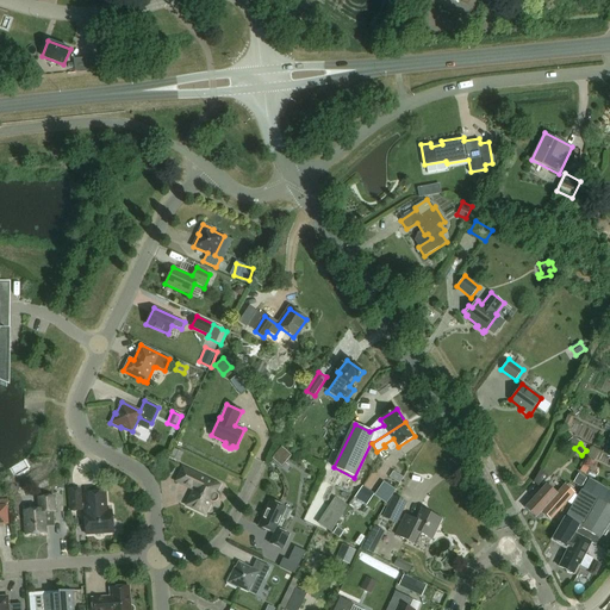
[(288,466),(294,452),(281,446),(275,460),(288,466)]
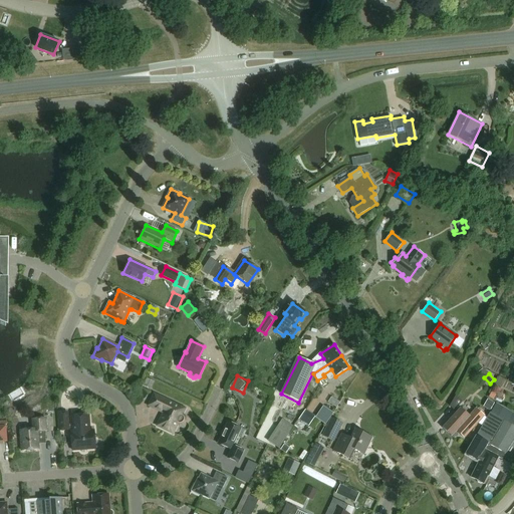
[(151,390),(154,381),(145,377),(142,386),(151,390)]
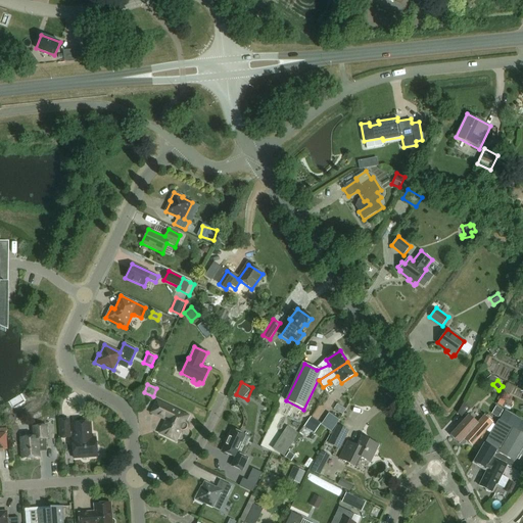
[(185,422),(188,416),(156,400),(150,413),(165,420),(159,433),(176,441),(181,431),(183,432),(186,430),(188,427),(187,423),(185,422)]
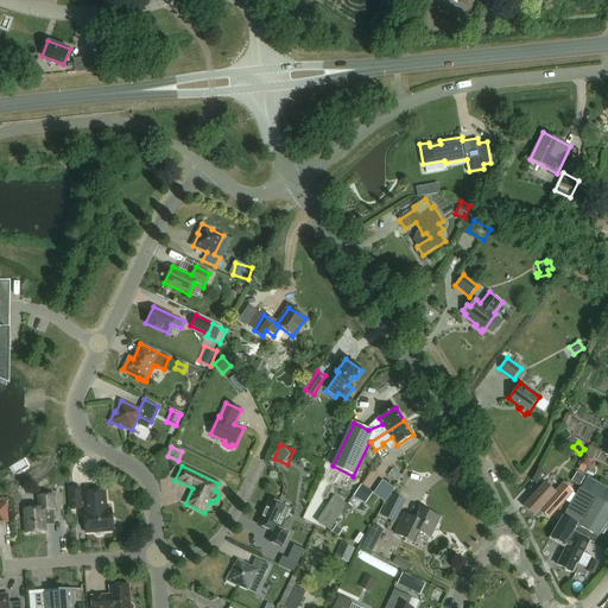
[(556,492),(545,482),(543,480),(548,475),(539,468),(532,481),(540,487),(524,506),(533,515),(540,508),(549,517),(565,500),(569,502),(575,494),(572,492),(574,491),(571,489),(572,489),(565,482),(565,483),(564,482),(556,492)]
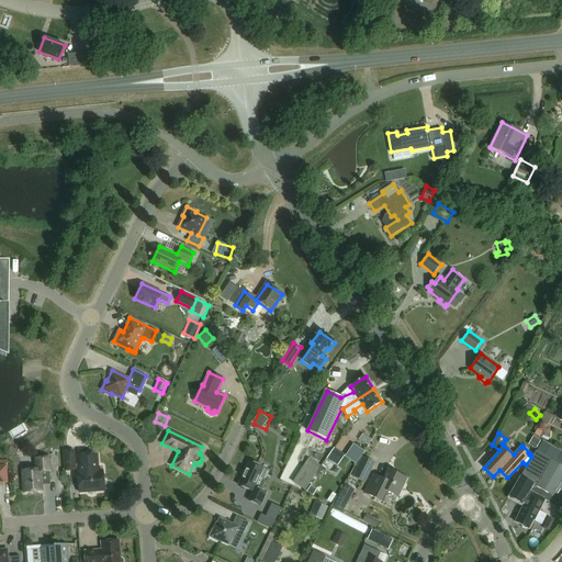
[(535,436),(531,445),(539,448),(542,439),(535,436)]
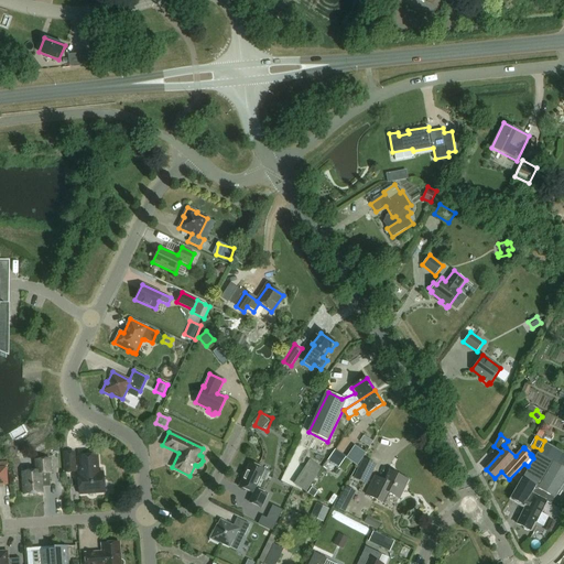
[(335,449),(328,459),(336,465),(338,467),(346,456),(335,449)]
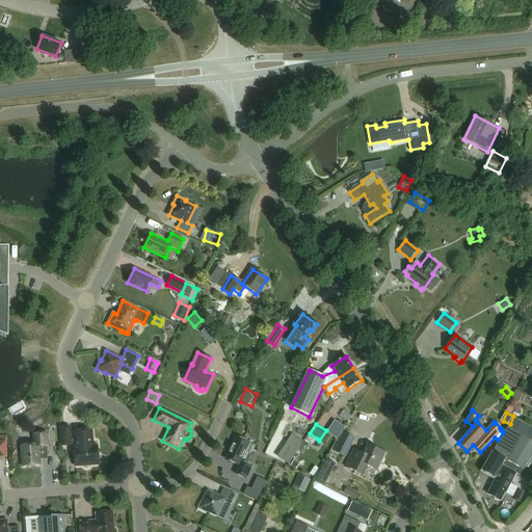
[(531,441),(507,426),(481,470),(496,478),(487,495),(494,497),(495,500),(498,501),(500,500),(501,501),(505,493),(506,493),(506,491),(512,480),(519,483),(522,476),(515,473),(519,466),(520,467),(524,469),(525,467),(531,453),(531,441)]
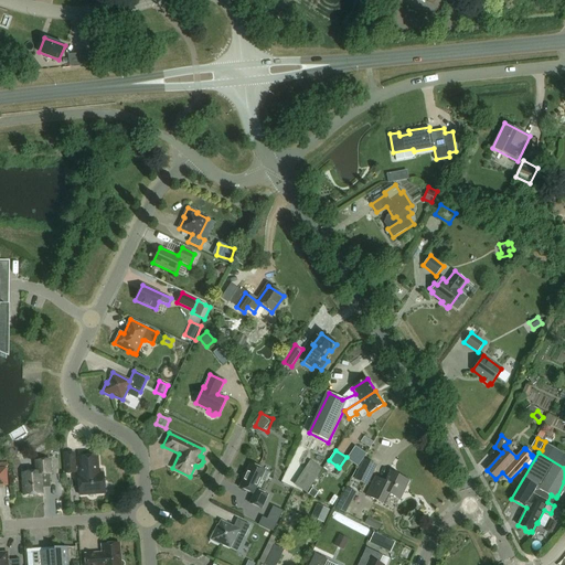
[(74,454),(64,454),(65,472),(75,472),(75,471),(78,471),(78,475),(80,494),(105,493),(104,473),(98,473),(97,456),(77,457),(78,466),(75,467),(74,454)]
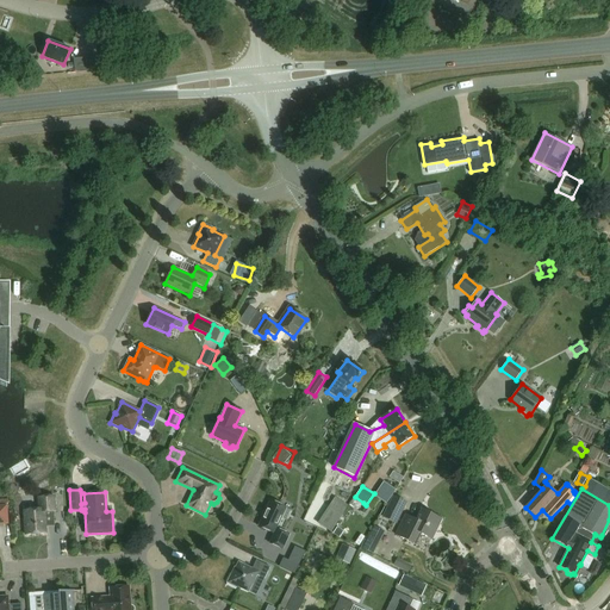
[(39,509),(24,510),(25,535),(45,534),(44,512),(55,511),(54,496),(38,497),(39,509)]
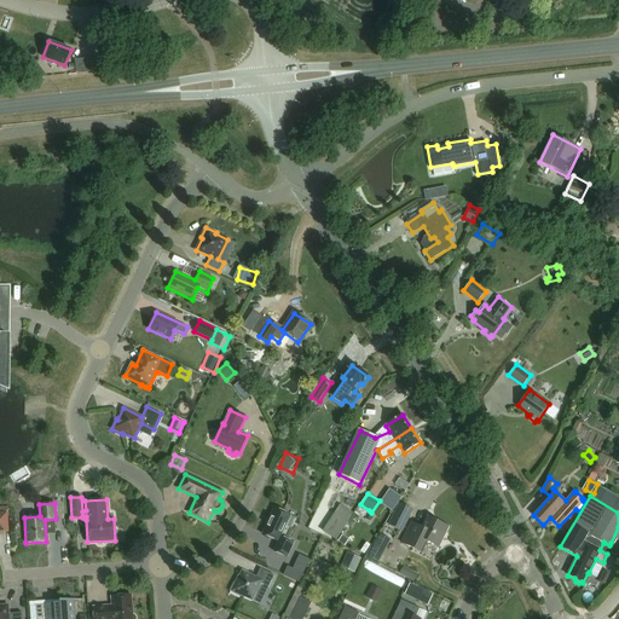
[(399,503),(388,525),(401,532),(412,510),(399,503)]
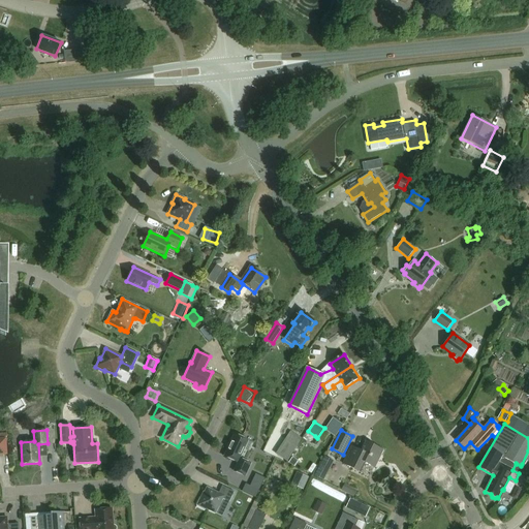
[(234,471),(245,476),(251,464),(240,459),(248,440),(235,434),(224,457),(238,463),(234,471)]
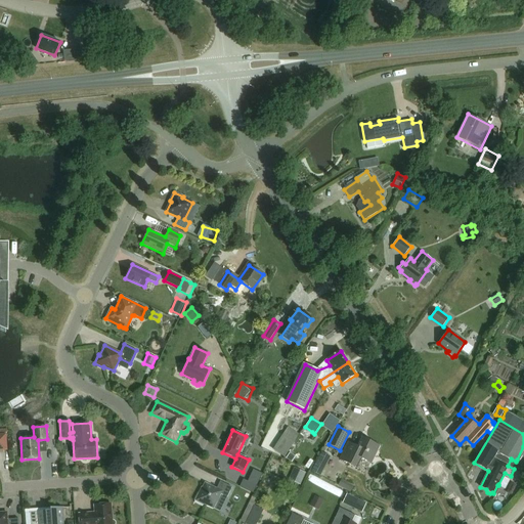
[(349,442),(341,459),(357,468),(362,459),(372,463),(378,449),(379,450),(381,446),(381,445),(375,442),(374,443),(363,437),(358,446),(349,442)]
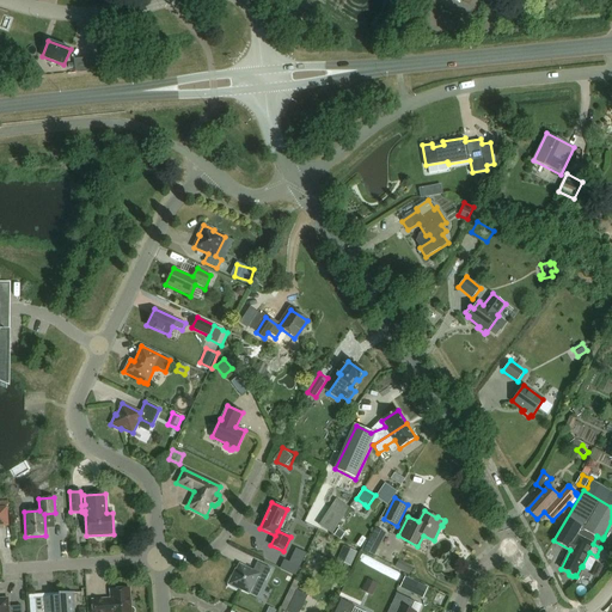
[(375,527),(363,550),(374,556),(386,533),(375,527)]
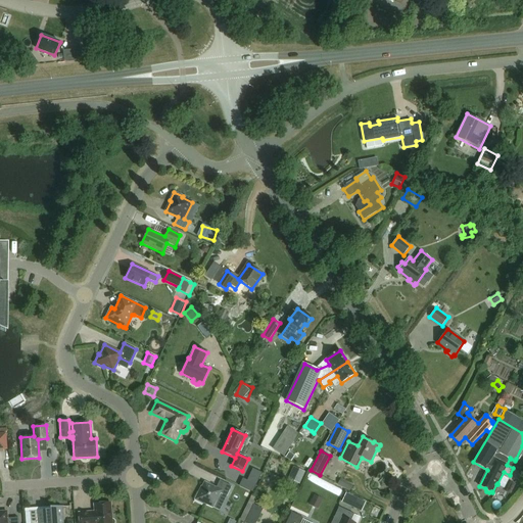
[(293,467),(288,479),(299,484),(305,472),(293,467)]
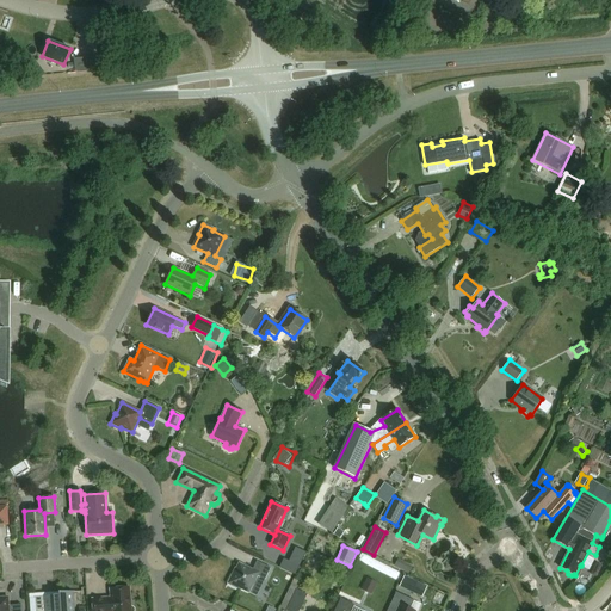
[(302,563),(303,557),(290,554),(289,560),(302,563)]
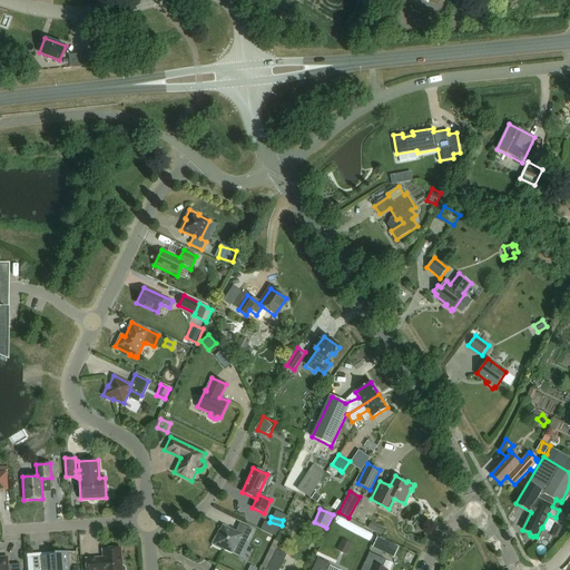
[(235,531),(223,526),(217,537),(216,536),(212,544),(222,549),(222,548),(233,553),(241,537),(247,541),(253,530),(239,523),(235,531)]
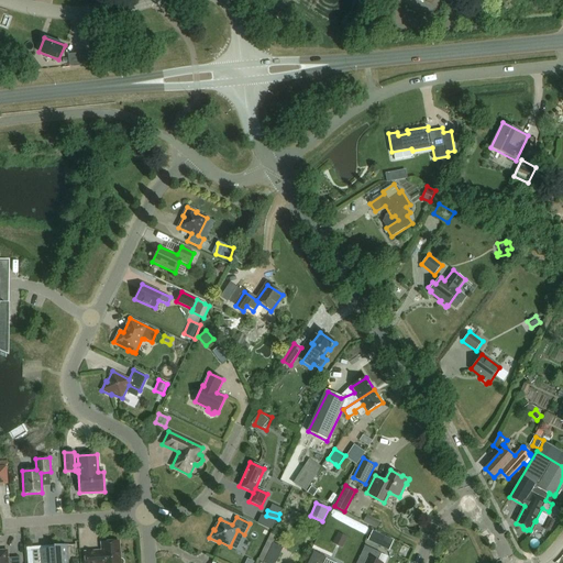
[(368,541),(381,547),(385,537),(373,531),(368,541)]
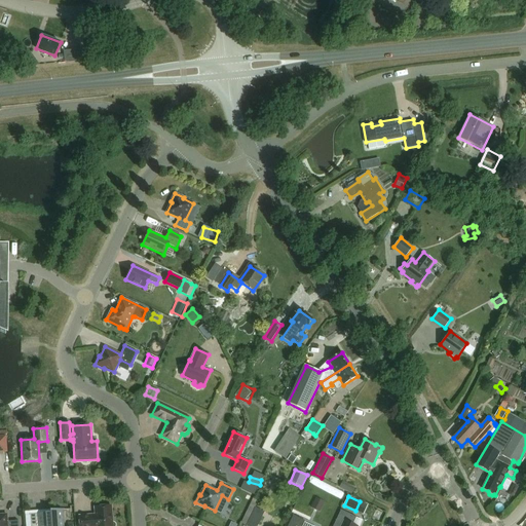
[(321,512),(325,501),(315,497),(311,508),(321,512)]
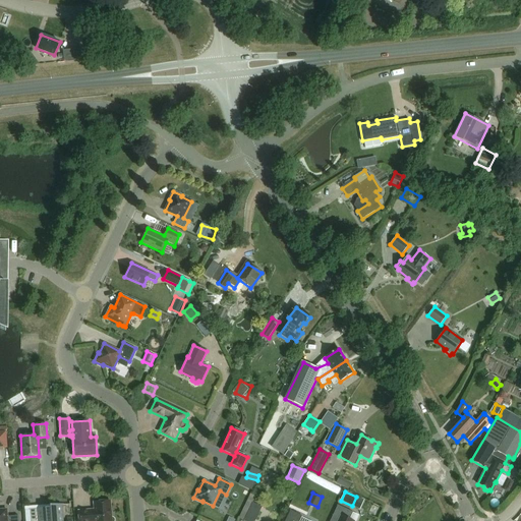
[(243,520),(254,520),(262,507),(252,503),(254,500),(252,499),(253,497),(250,495),(238,519),(243,520)]
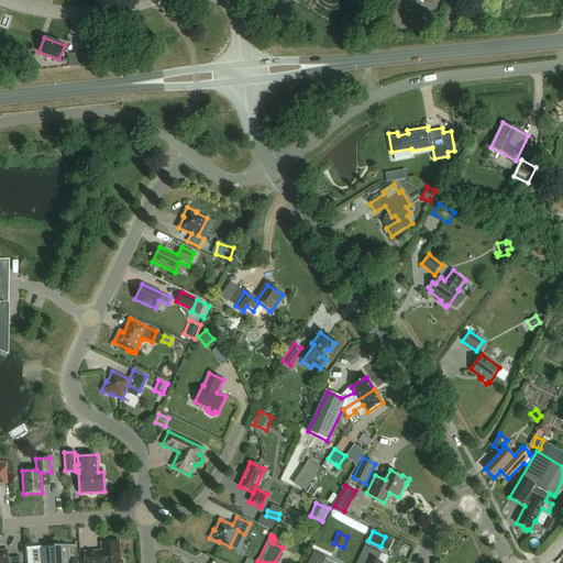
[(102,551),(85,552),(85,562),(123,562),(123,561),(122,559),(120,559),(119,541),(101,542),(102,551)]
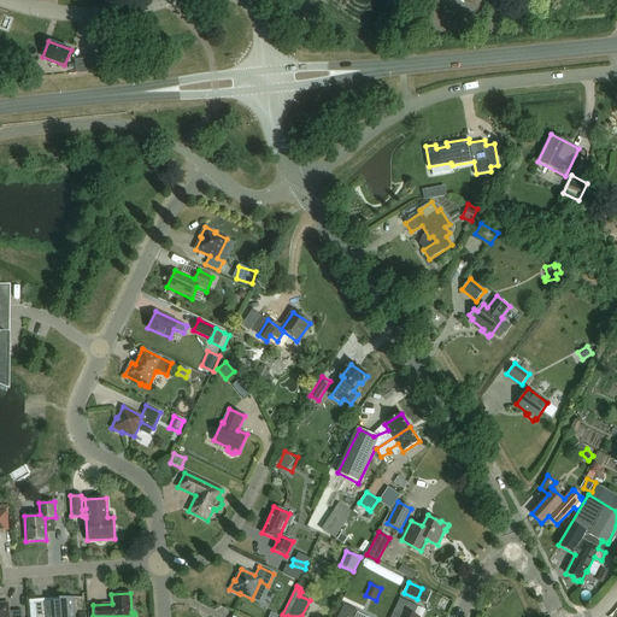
[(75,616),(74,597),(59,598),(59,601),(54,603),(54,601),(35,603),(36,616),(75,616)]
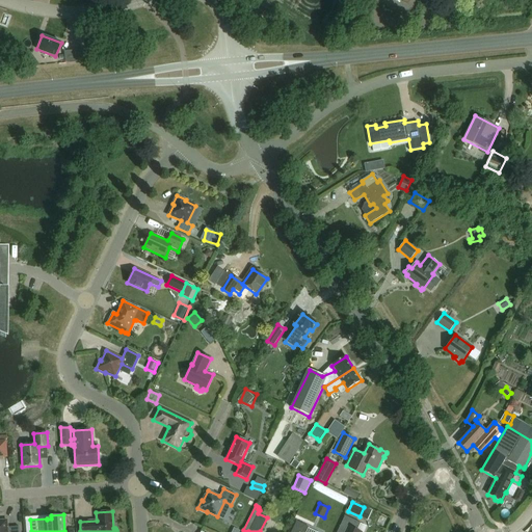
[(344,531),(361,531),(356,530),(361,523),(345,515),(340,527),(346,530),(344,531)]
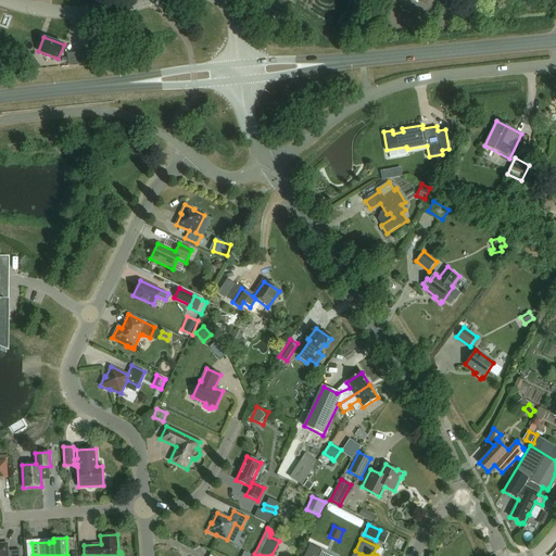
[(0,543),(0,555),(20,555),(20,551),(8,552),(8,544),(0,543)]
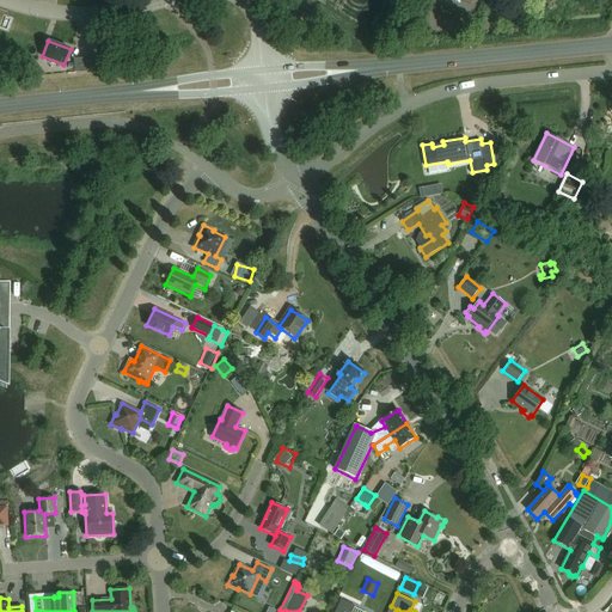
[(341,599),(335,611),(352,611),(355,606),(341,599)]
